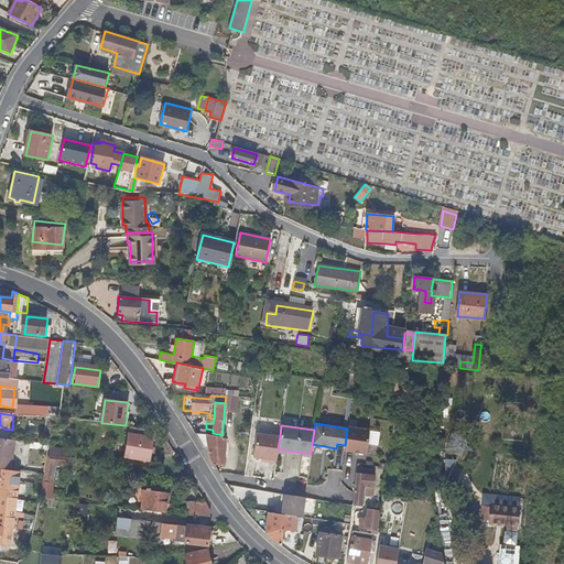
[(153,429),(129,426),(125,458),(150,461),(153,429)]
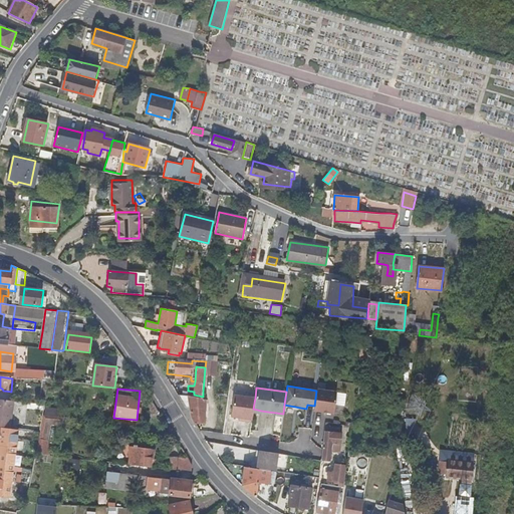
[(316,390),(316,391),(314,406),(313,411),(333,414),(336,392),(316,390)]
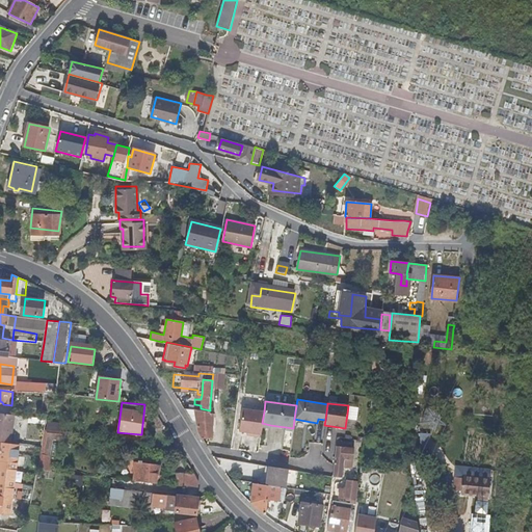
[(197,432),(201,436),(212,437),(214,410),(210,410),(201,408),(186,406),(192,422),(196,423),(197,432)]
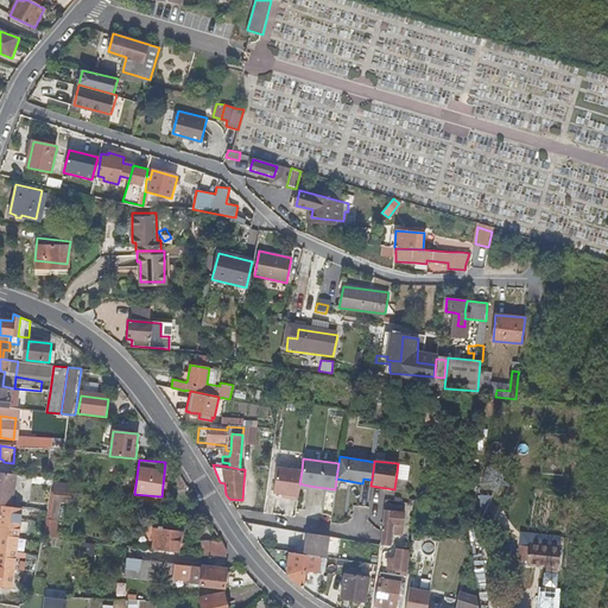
[(286,498),(298,499),(299,487),(299,483),(302,470),(277,466),(273,492),(287,494),(286,498)]
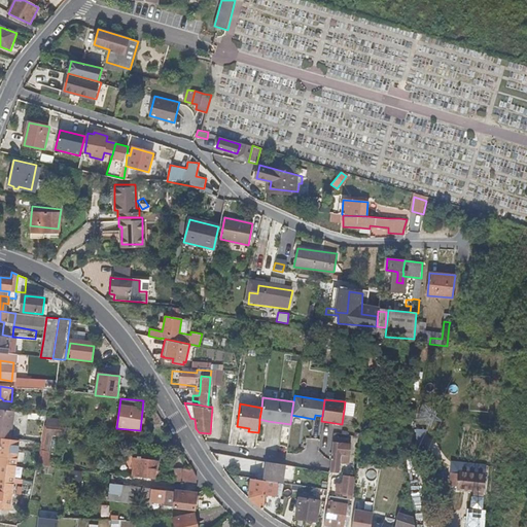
[(0,408),(0,437),(10,440),(10,437),(13,410),(0,408)]
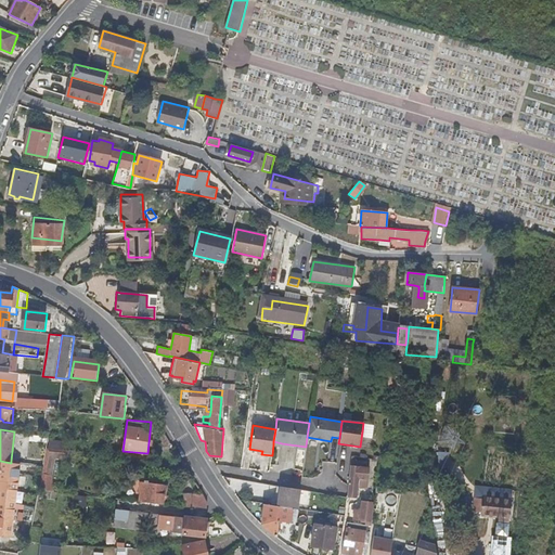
[(0,461),(0,536),(11,538),(22,465),(11,463),(0,461)]
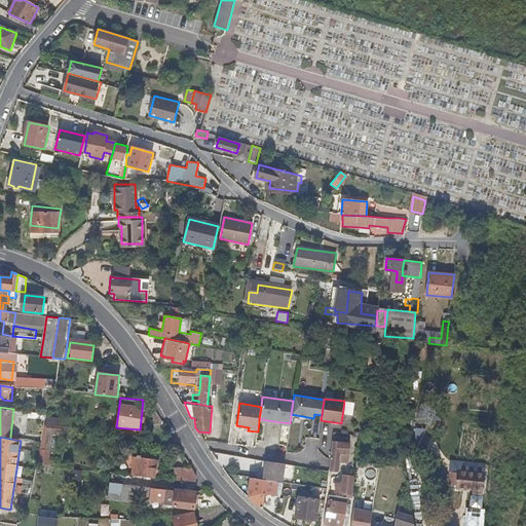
[(349,446),(343,445),(332,443),(328,471),(336,472),(338,462),(346,463),(349,446)]
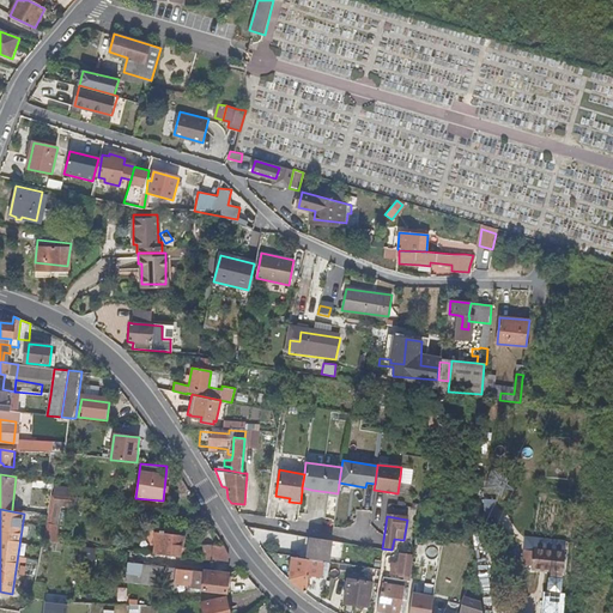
[(153,546),(152,557),(178,559),(178,548),(181,548),(182,536),(153,534),(152,545),(153,546)]
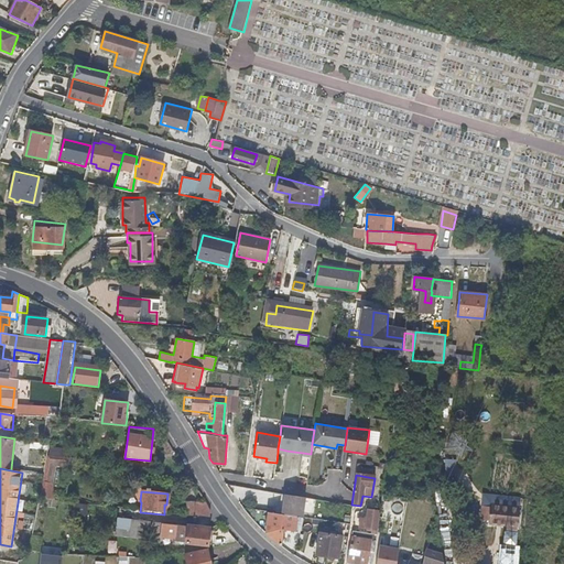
[(302,511),(320,513),(322,513),(322,512),(323,503),(304,501),(304,498),(284,495),(282,513),(293,514),(301,516),(302,516),(302,511)]
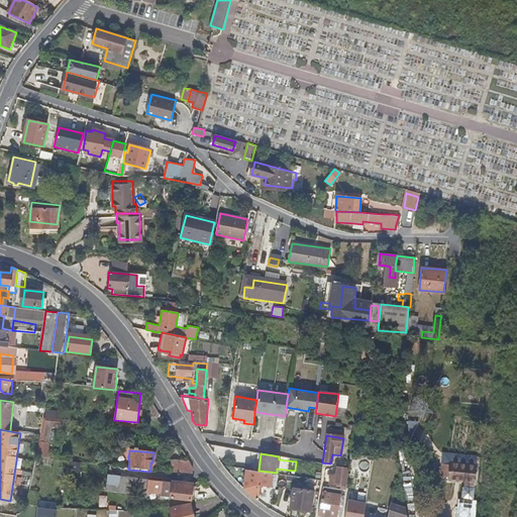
[(374,461),(352,457),(349,456),(347,467),(346,474),(375,479),(377,470),(373,469),(374,461)]
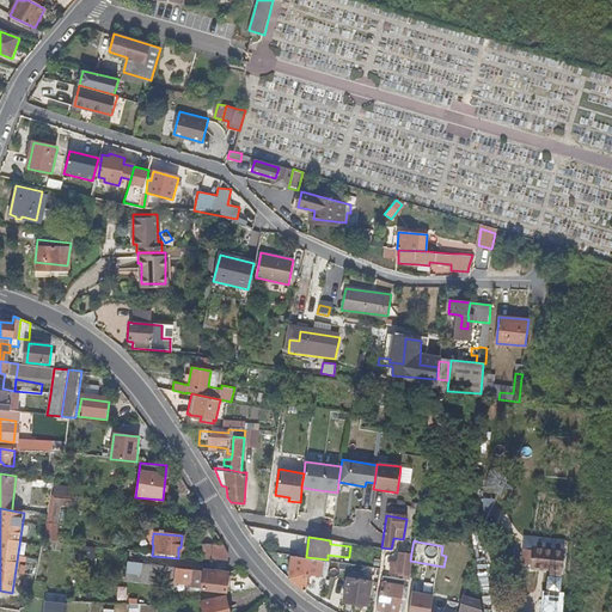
[(521,544),(518,543),(516,558),(522,560),(530,560),(532,545),(521,544)]
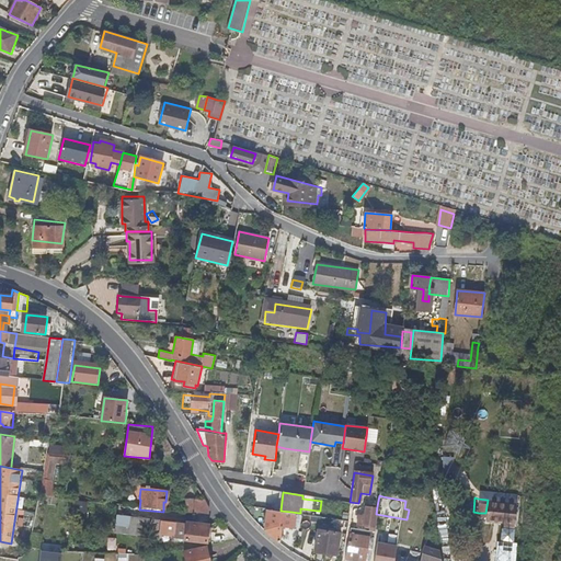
[(488,500),(485,513),(485,515),(504,518),(515,519),(516,501),(488,497),(488,500)]
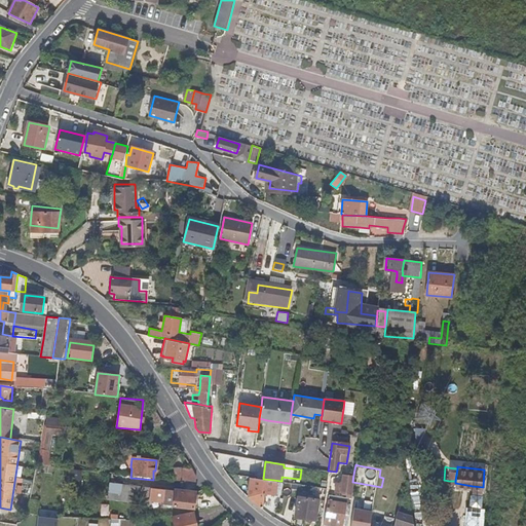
[(194,476),(193,468),(183,467),(182,481),(194,482),(195,476),(194,476)]
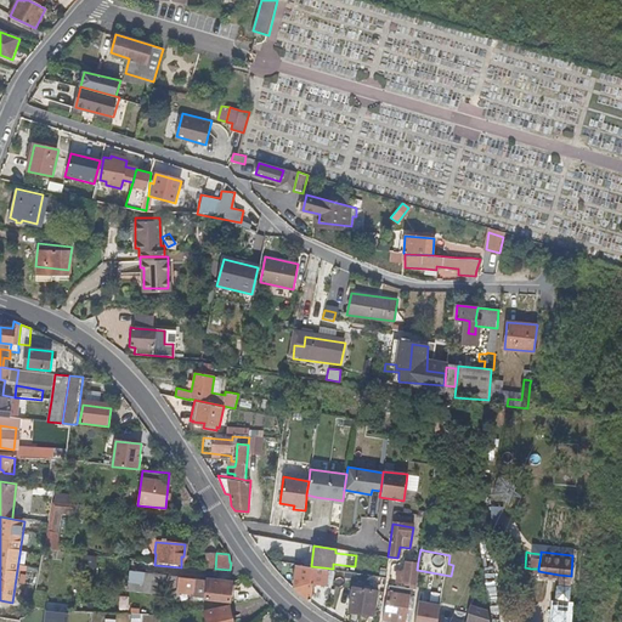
[(356,555),(355,565),(375,567),(375,558),(356,554),(356,555)]
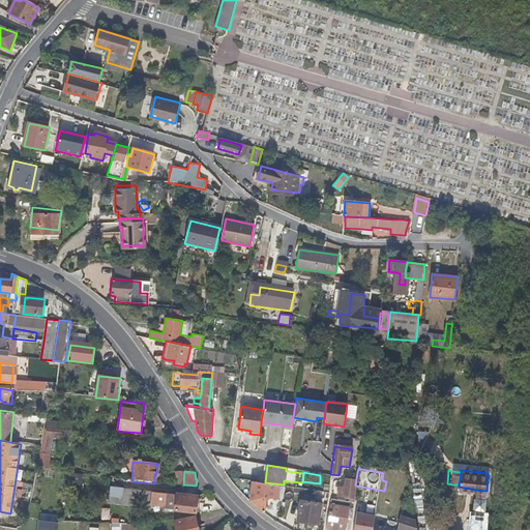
[(352,496),(355,478),(346,478),(345,487),(339,486),(339,494),(352,496)]
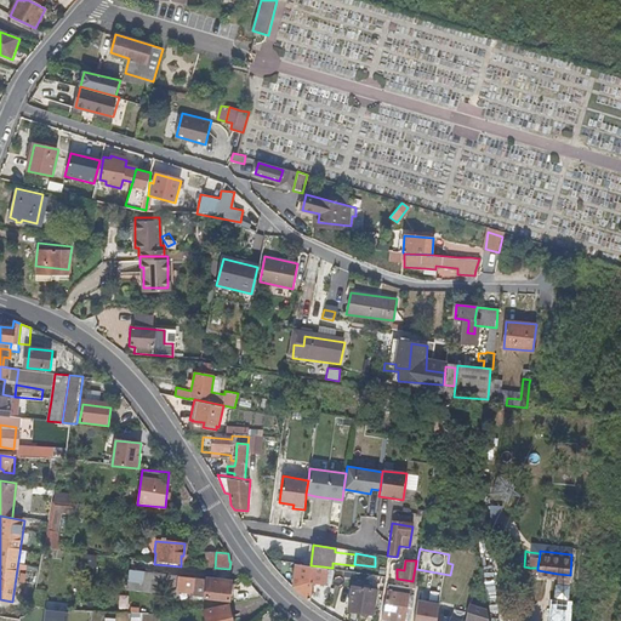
[(23,581),(34,584),(38,567),(27,564),(23,581)]
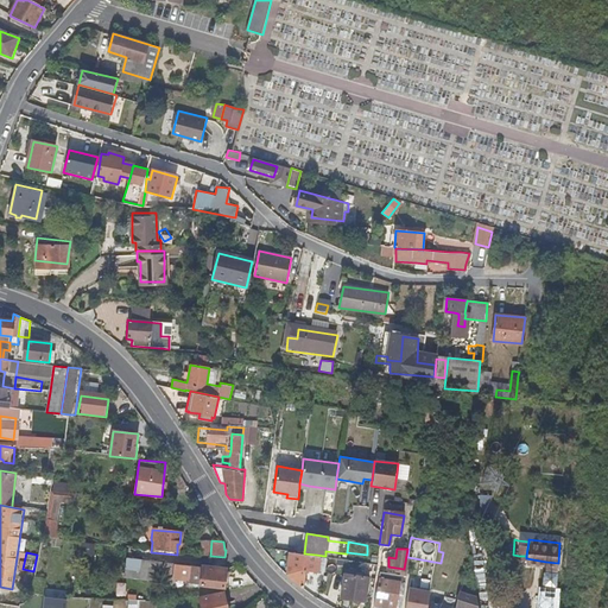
[(286,575),(303,589),(305,570),(316,571),(316,556),(290,553),(286,575)]
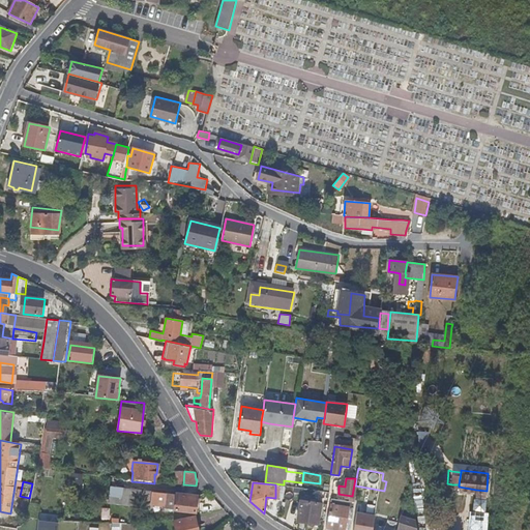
[(150,508),(159,503),(160,492),(110,487),(108,504),(150,508)]
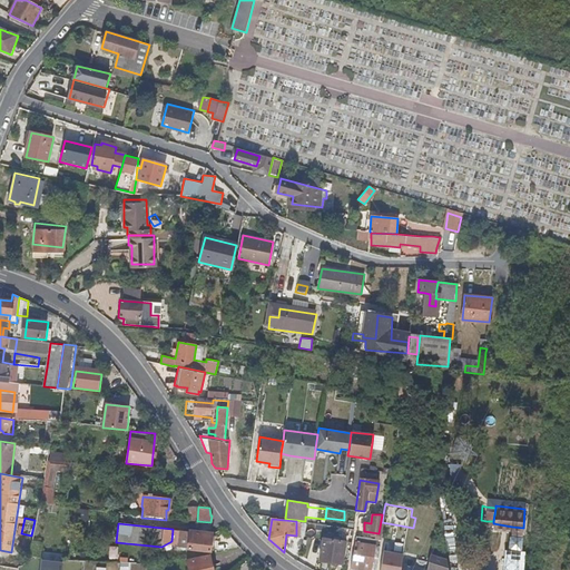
[(173,529),(172,541),(174,541),(175,541),(175,549),(208,551),(210,533),(173,529)]
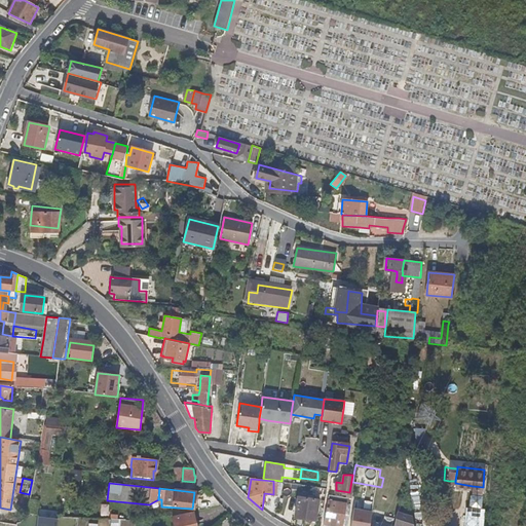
[(349,503),(350,497),(328,494),(327,500),(345,503),(349,503)]
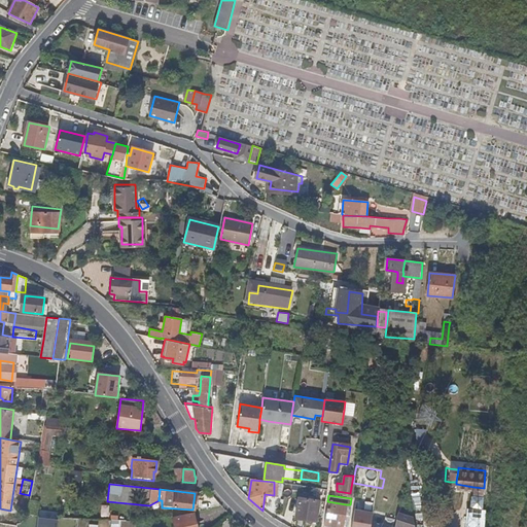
[(295,505),(294,518),(299,518),(316,520),(318,498),(296,496),(295,505)]
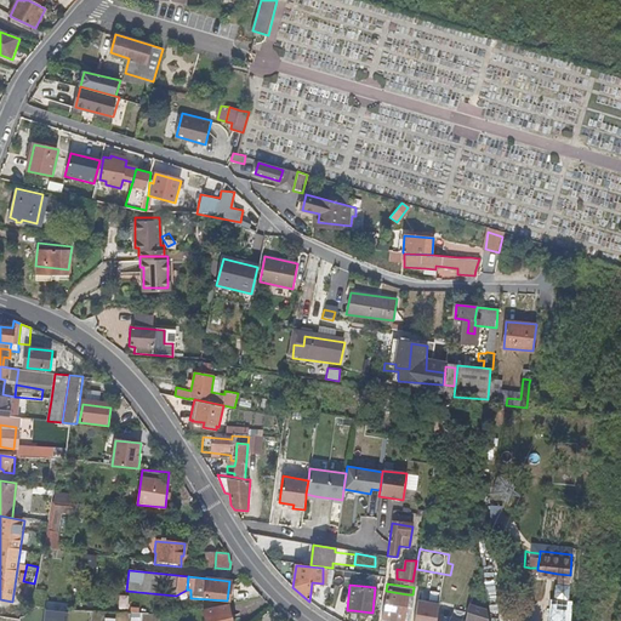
[(403,620),(408,594),(386,591),(383,608),(382,608),(380,619),(381,619),(380,620),(393,620),(394,620),(396,620),(403,620)]
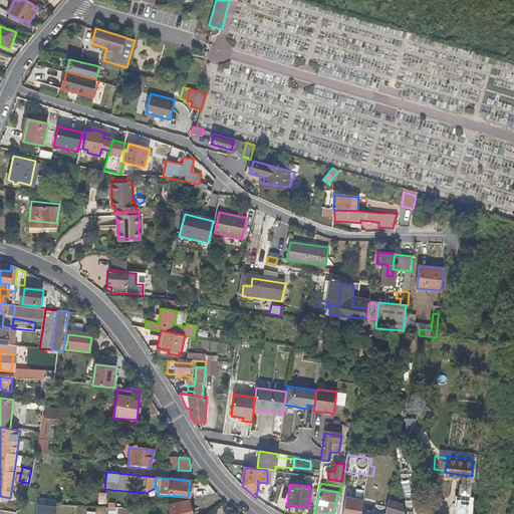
[(337,513),(341,492),(337,492),(333,513),(327,513),(326,513),(325,513),(337,513)]
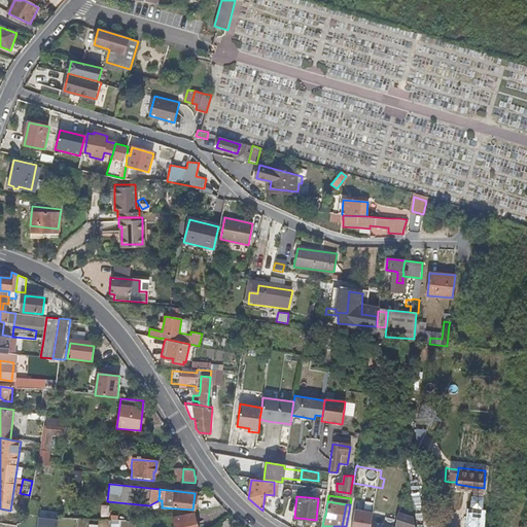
[(484,526),(484,508),(464,508),(464,526),(484,526)]
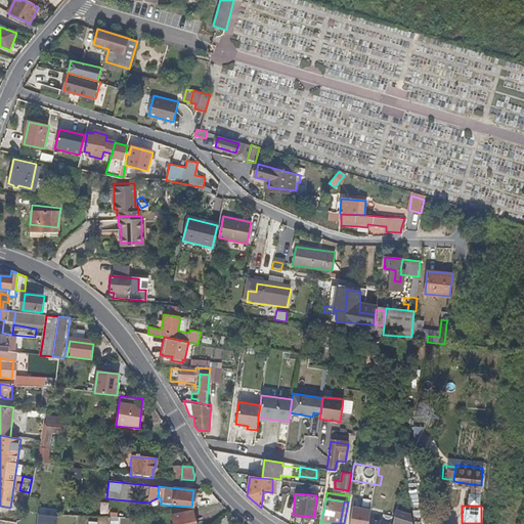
[(194,523),(191,510),(171,514),(172,523),(194,523)]
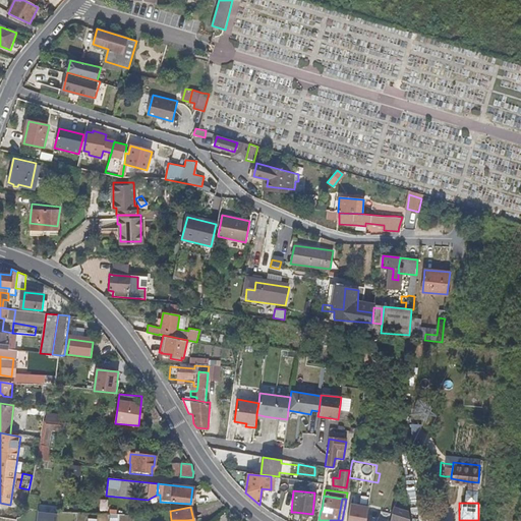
[(409,520),(407,510),(393,507),(391,517),(389,520),(409,520)]
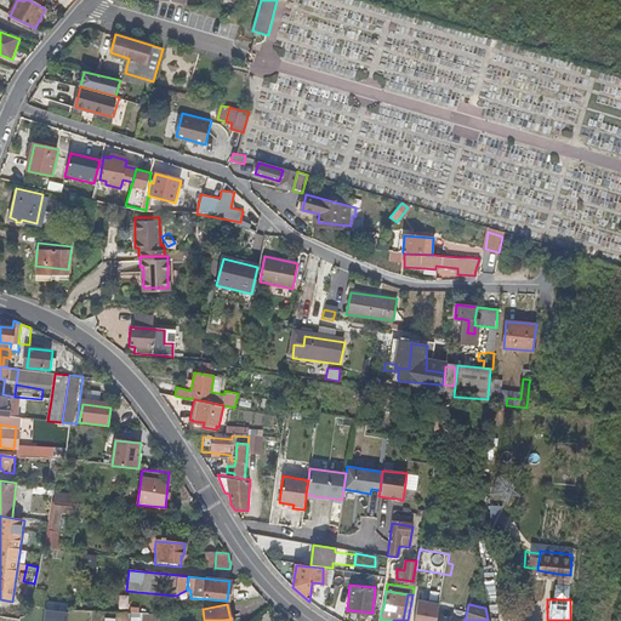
[(463,620),(466,616),(455,614),(434,609),(433,615),(429,615),(428,620),(463,620)]
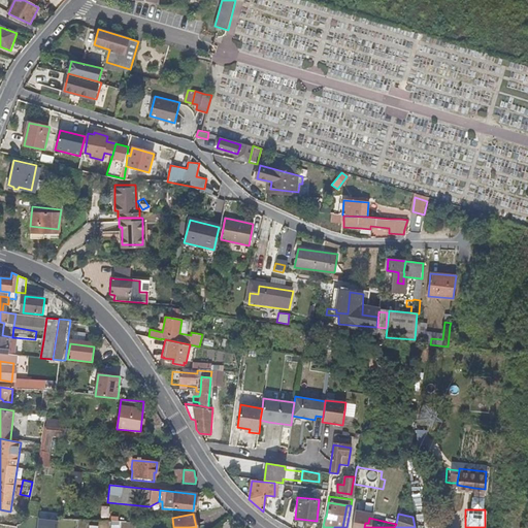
[(57,527),(59,521),(38,519),(37,527),(57,527)]
